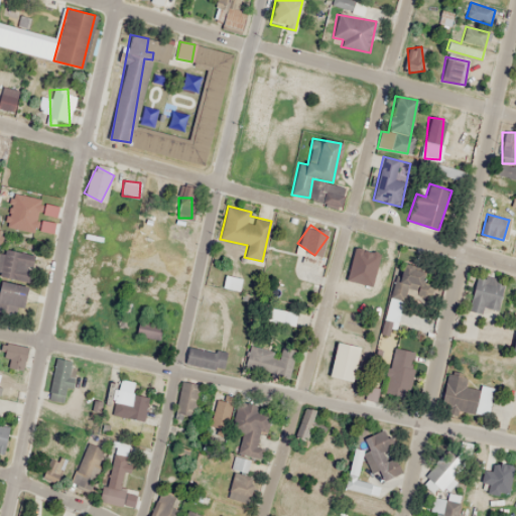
[(1,278),(30,278),(30,252),(1,252),(1,278)]
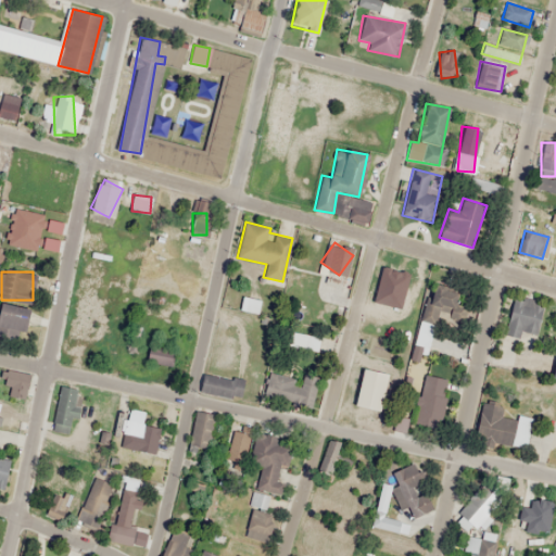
[(542,303),(513,297),(505,335),(535,340),(542,303)]
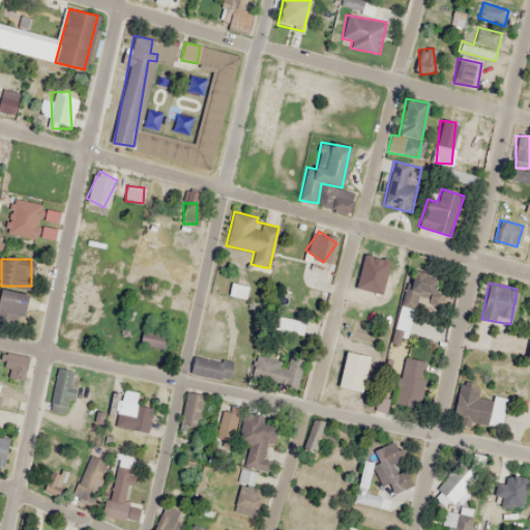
[(0,292),(0,322),(24,322),(24,292),(0,292)]
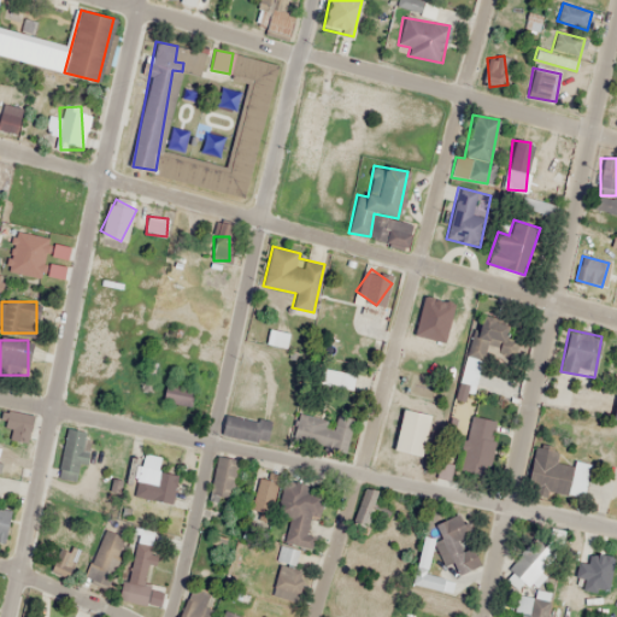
[(150,391),(157,365),(148,363),(140,388),(150,391)]
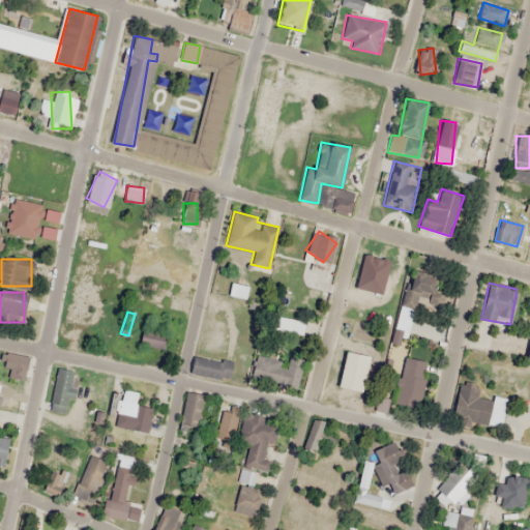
[(140,344),(162,349),(166,334),(143,329),(140,344)]
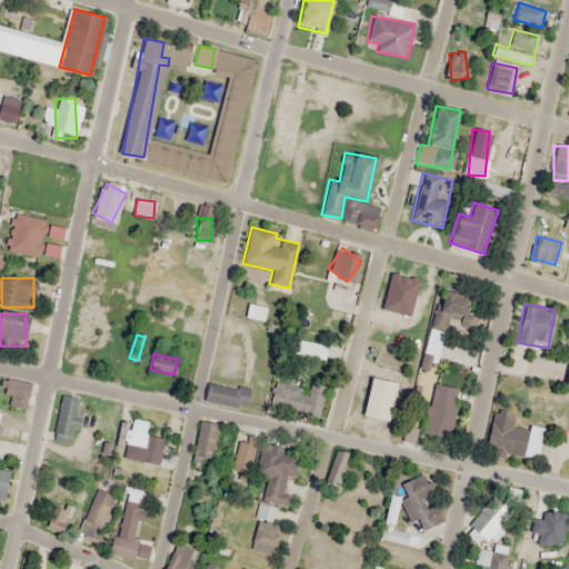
[(388,420),(397,383),(371,377),(362,415),(388,420)]
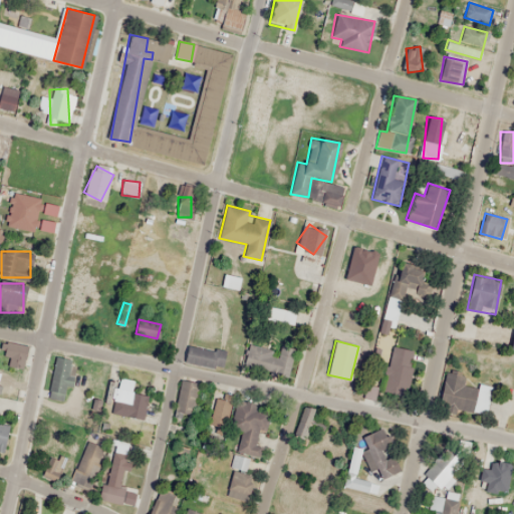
[(224,351),(187,345),(185,363),(221,369),(224,351)]
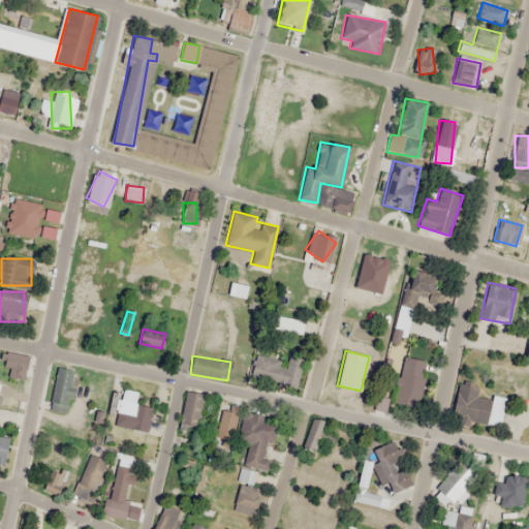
[(419,404),(424,360),(400,358),(396,402),(419,404)]
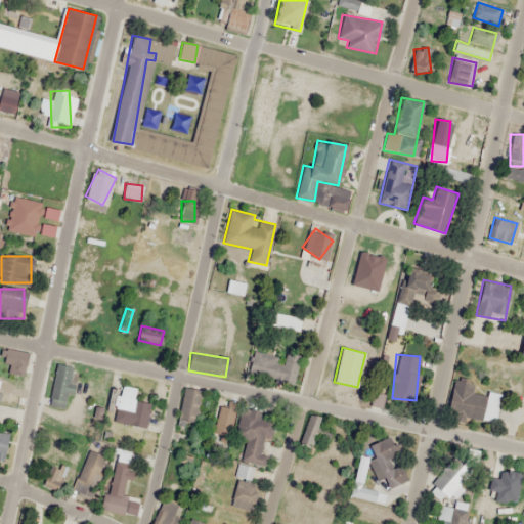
[(49,402),(64,405),(72,366),(57,363),(49,402)]
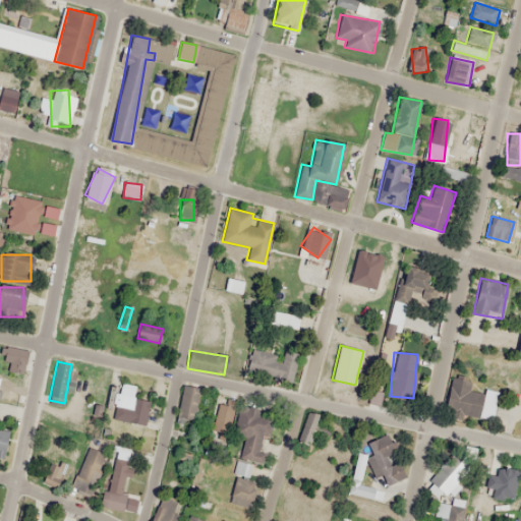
[(450,380),(445,414),(491,421),(497,387),(450,380)]
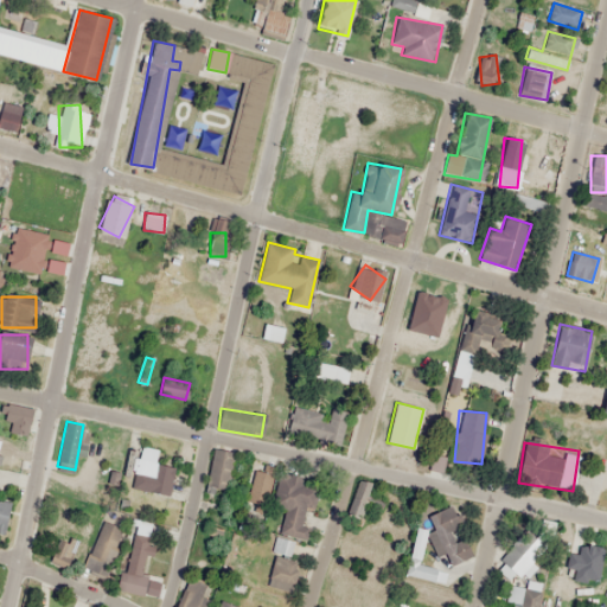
[(159,447),(135,446),(133,489),(171,490),(172,467),(158,467),(159,447)]
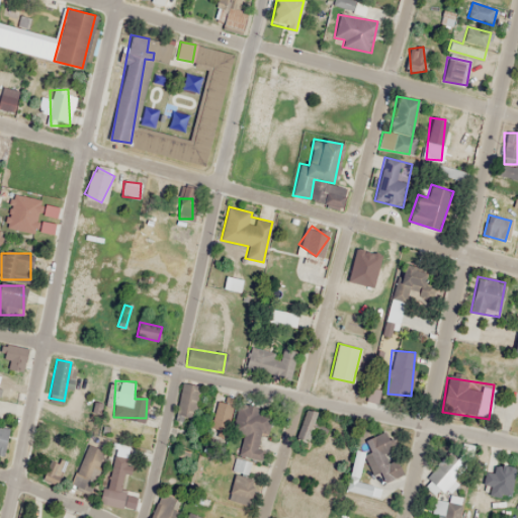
[(178,419),(195,419),(195,384),(178,384),(178,419)]
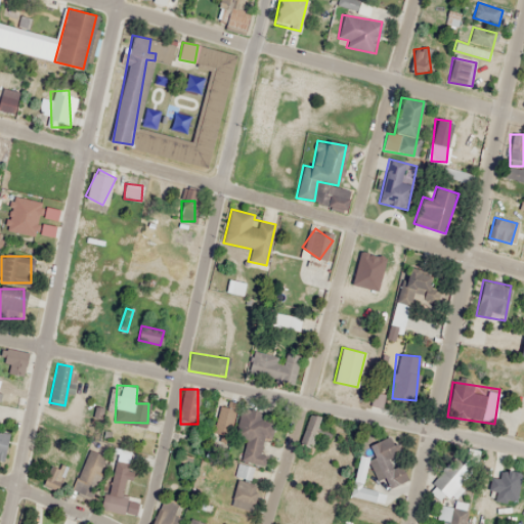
[(232,408),(219,405),(214,431),(227,434),(232,408)]
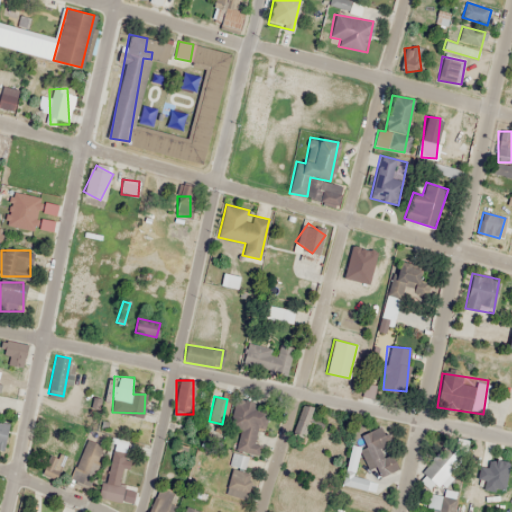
[(266,405),(237,398),(231,426),(240,428),(235,451),(233,450),(229,467),(232,468),(225,495),(245,500),(252,474),(242,471),(247,453),(254,455),(266,405)]
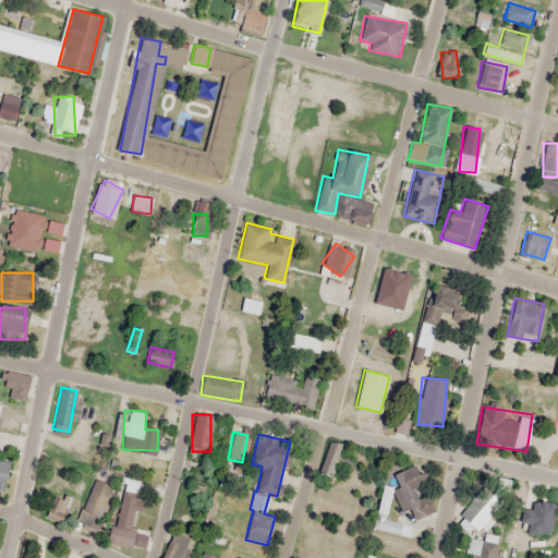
[(341,444),(327,440),(319,473),(334,476),(341,444)]
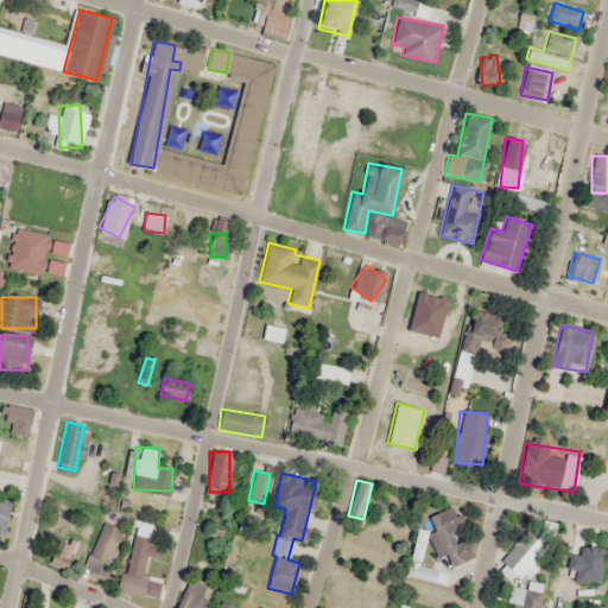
[(434,512),(434,559),(455,559),(455,512),(434,512)]
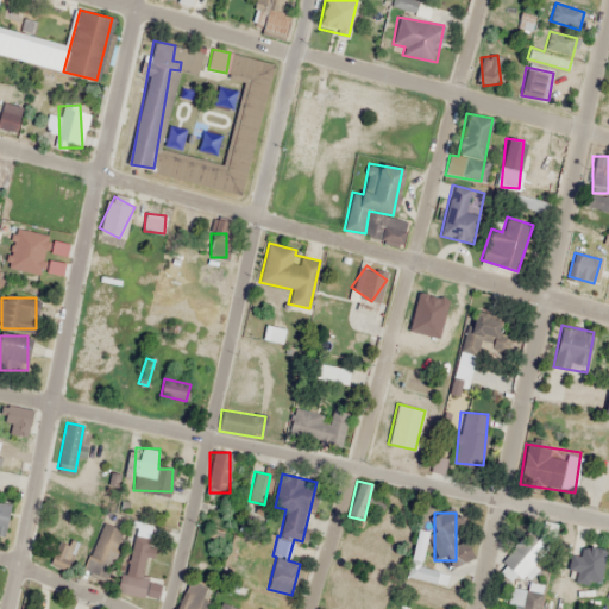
[(143,576),(154,523),(137,520),(126,573),(120,572),(115,591),(145,598),(150,578),(143,576)]
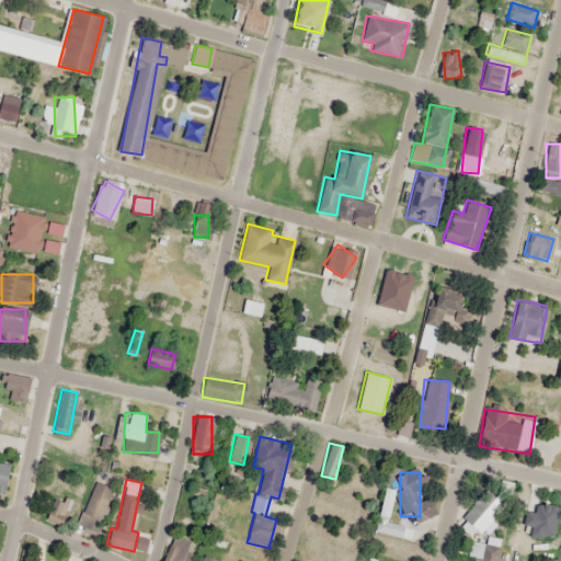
[(93,531),(113,490),(95,481),(76,523),(93,531)]
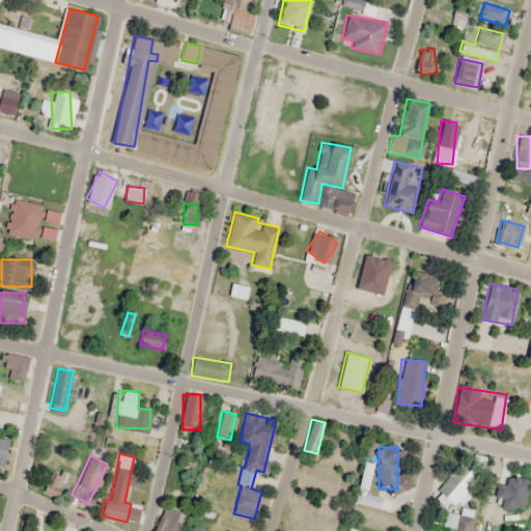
[(443,526),(457,528),(470,460),(450,456),(441,504),(447,505),(443,526)]
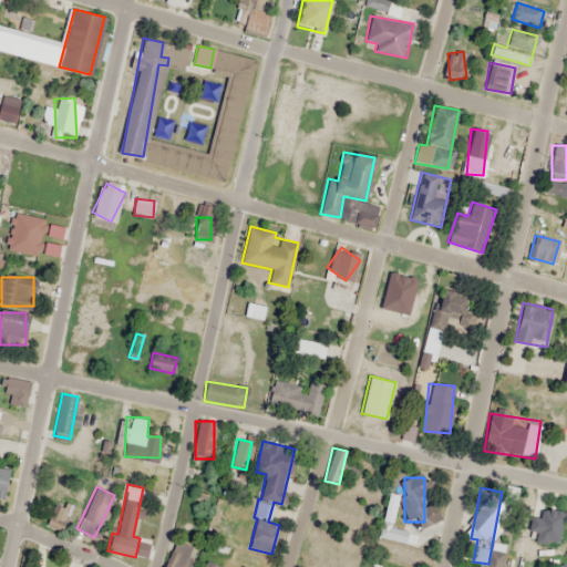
[(383,521),(391,522),(397,495),(389,494),(383,521)]
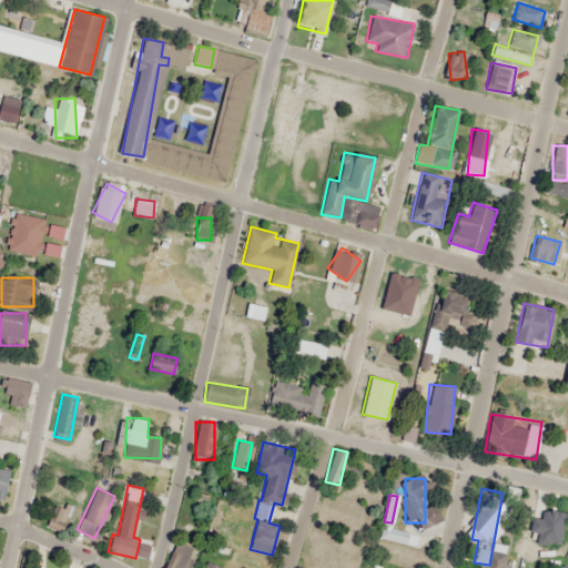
[(165,567),(221,567),(222,567),(202,560),(204,550),(175,540),(165,567)]
